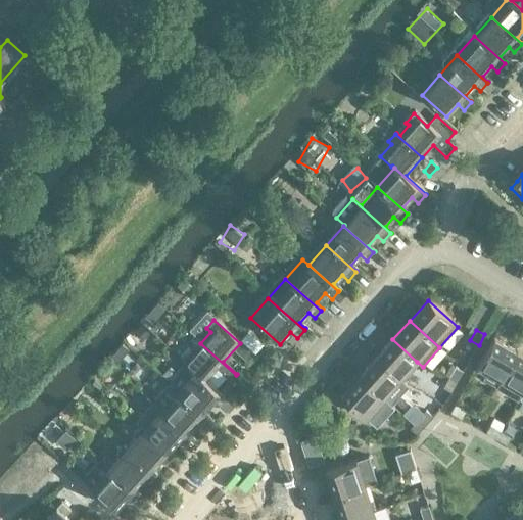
[(200,343),(196,339),(189,347),(192,350),(182,363),(226,400),(205,382),(215,372),(229,384),(236,375),(200,343)]
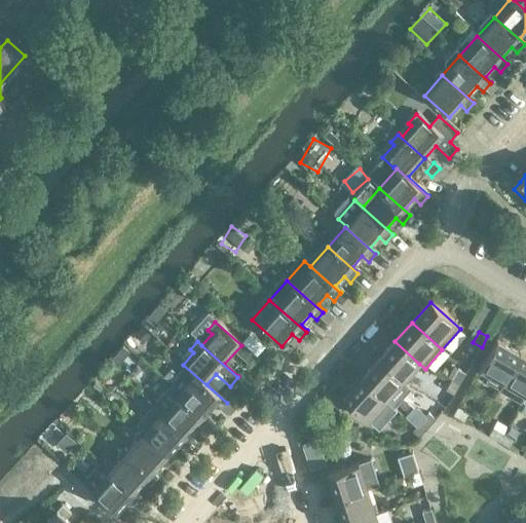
[(419,364),(395,341),(377,361),(402,383),(419,364)]
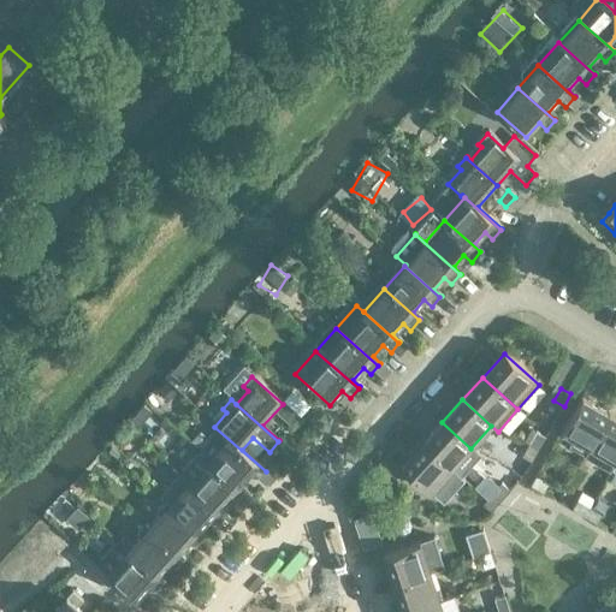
[(608,416),(581,400),(562,434),(588,450),(608,416)]
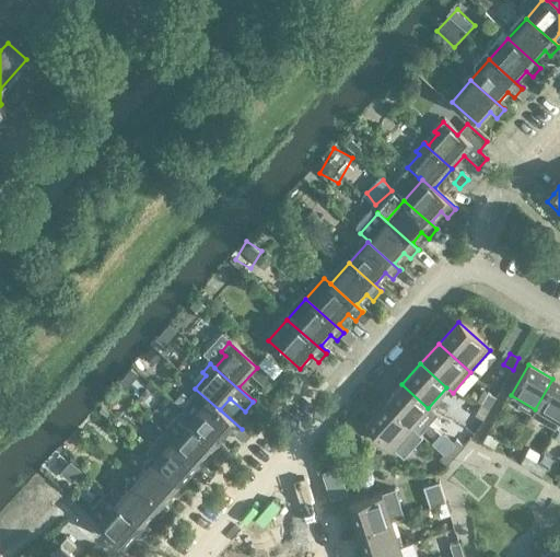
[(559,420),(559,383),(552,379),(535,409),(559,424),(559,420)]
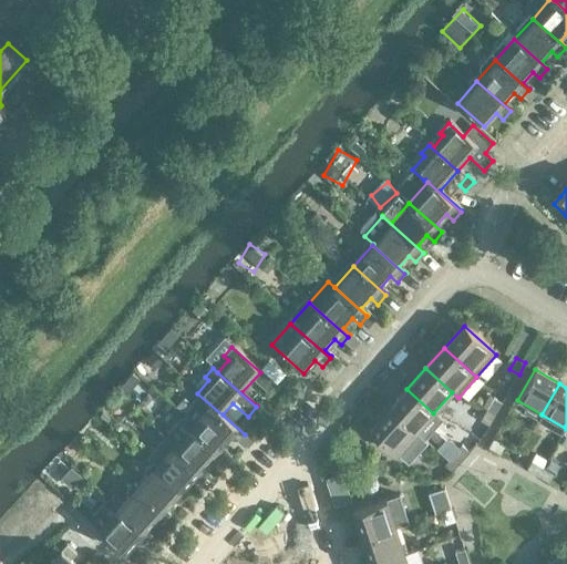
[(433,413),(406,389),(388,410),(414,434),(419,438),(437,417),(433,413)]
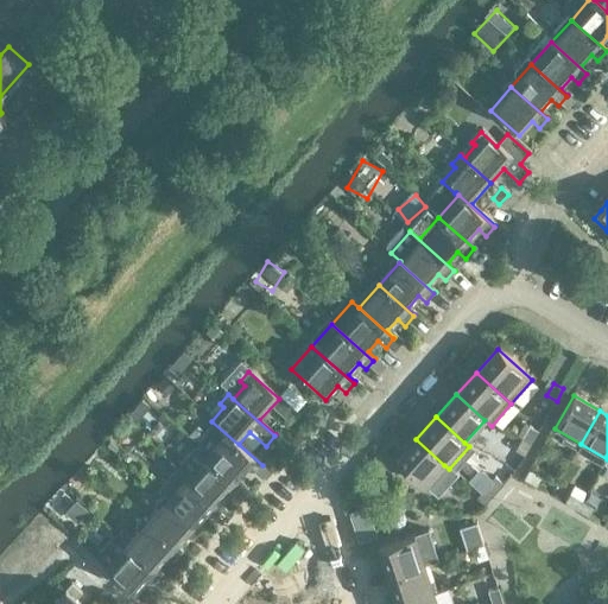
[(263,465),(211,421),(213,423),(206,431),(209,434),(197,447),(242,488),(242,487),(235,481),(245,469),(253,476),(263,465)]
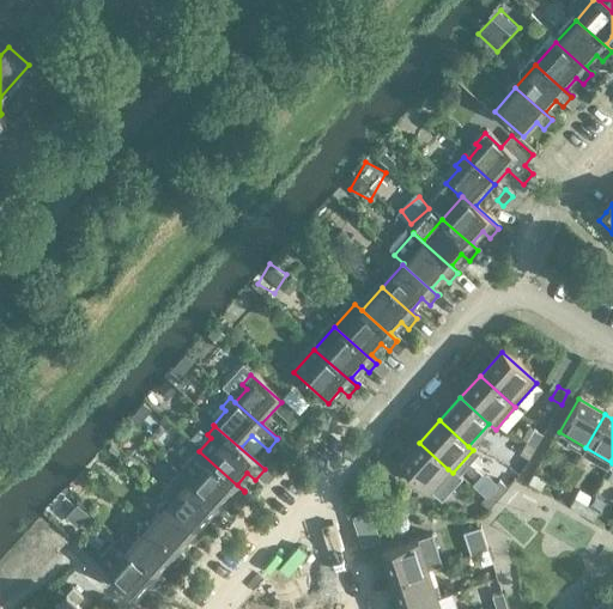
[(519,456),(528,461),(542,437),(529,430),(522,442),(526,444),(519,456)]
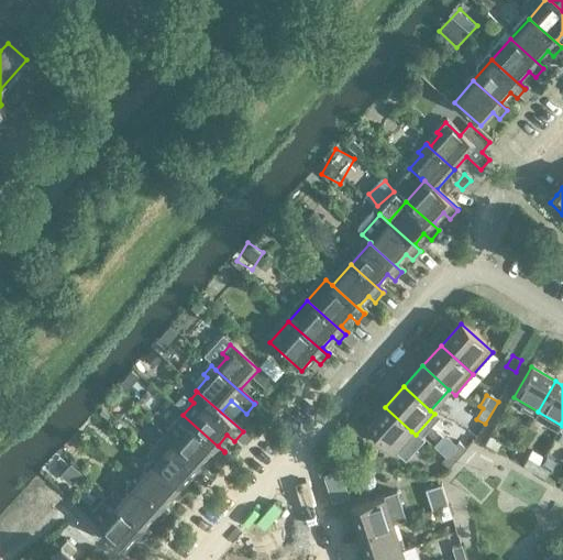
[(411,431),(385,407),(366,429),(393,452),(411,431)]
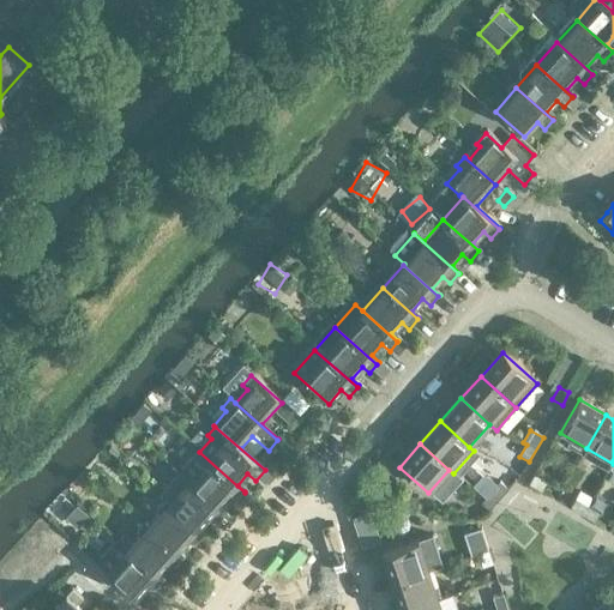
[(245,493),(199,452),(179,475),(224,515),(226,514),(217,507),(227,496),(235,503),(245,493)]
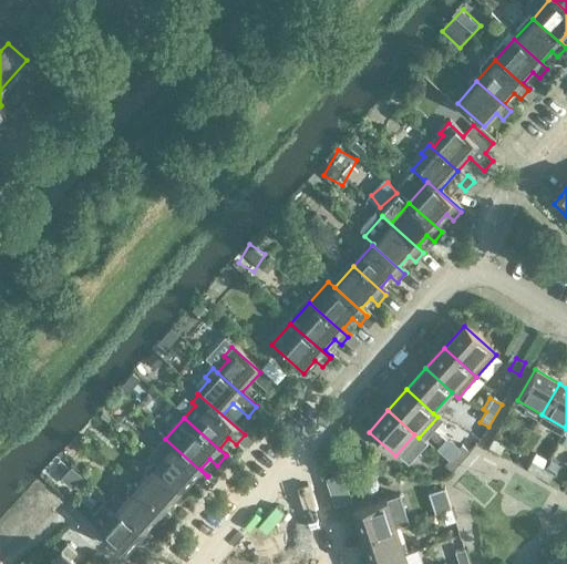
[(207,477),(165,439),(146,460),(156,469),(188,498),(188,496),(182,490),(192,480),(198,485),(207,477)]
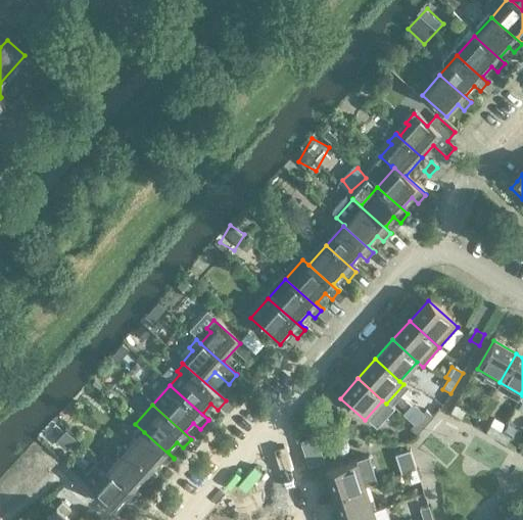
[(449,414),(461,420),(465,413),(455,406),(449,414)]
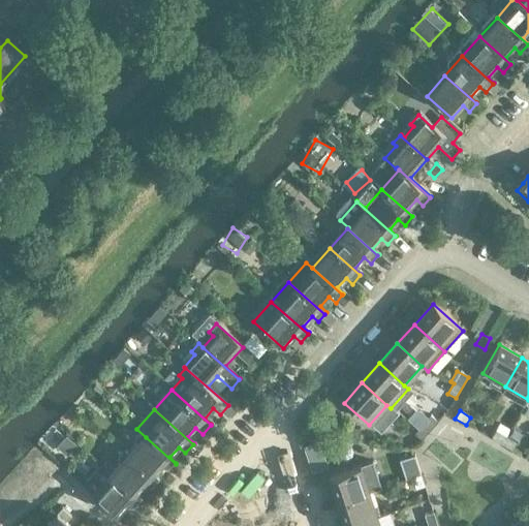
[(422,426),(429,432),(437,423),(430,415),(422,426)]
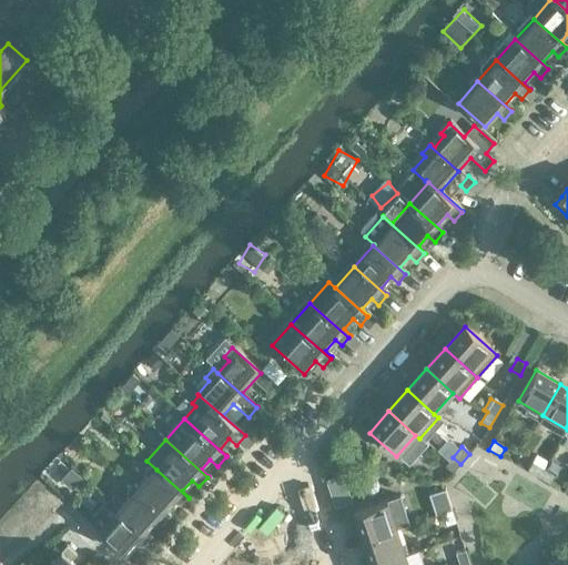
[(386,462),(366,457),(364,473),(383,476),(386,462)]
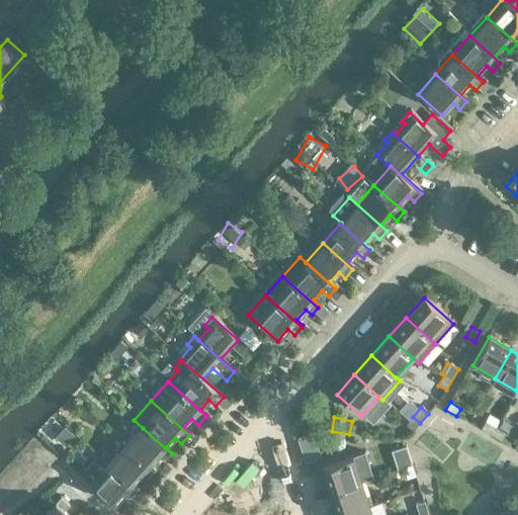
[(406,426),(412,432),(420,423),(413,417),(406,426)]
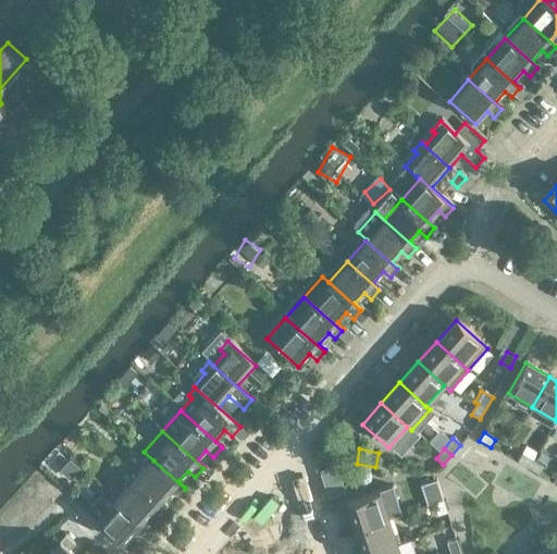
[(528,469),(533,460),(521,454),(517,463),(528,469)]
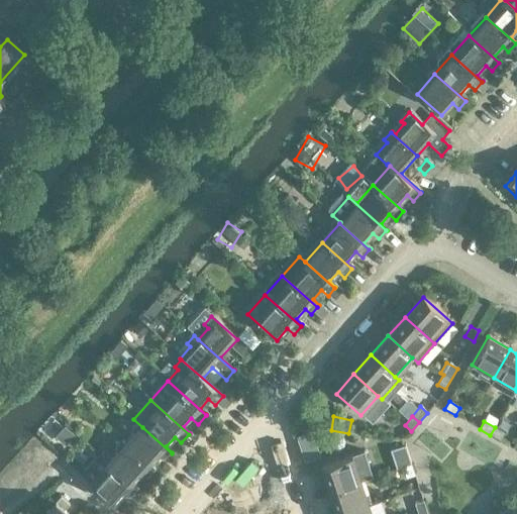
[(142,427),(125,446),(154,473),(156,472),(148,466),(158,455),(165,461),(172,453),(142,427)]
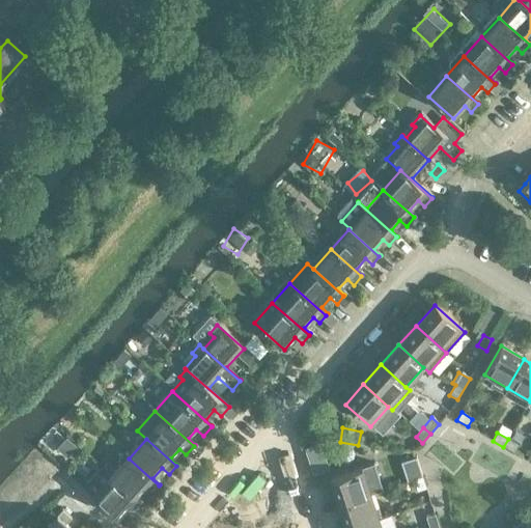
[(503,447),(513,453),(519,445),(508,439),(503,447)]
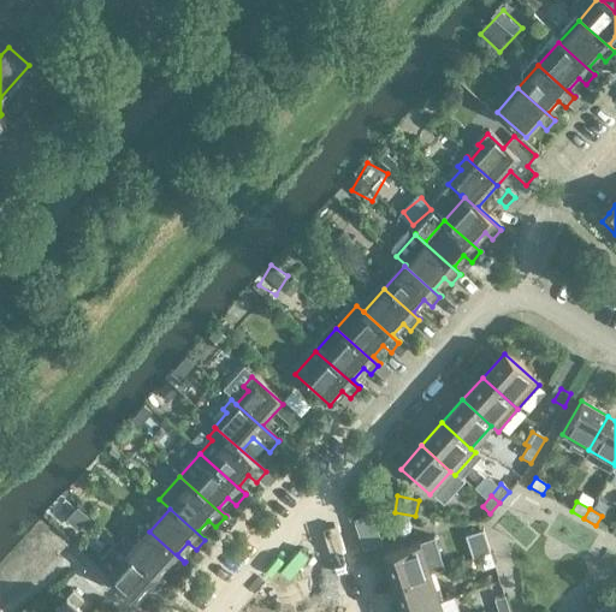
[(357,518),(365,548),(375,546),(368,516),(357,518)]
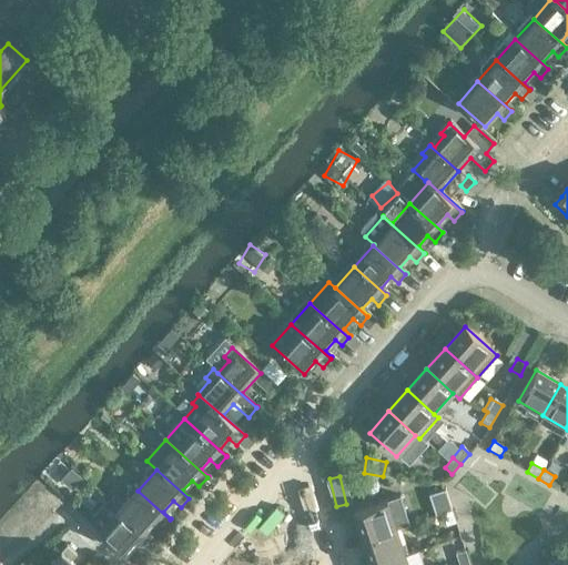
[(138,491),(119,512),(151,541),(152,540),(144,533),(154,522),(161,528),(170,520),(138,491)]
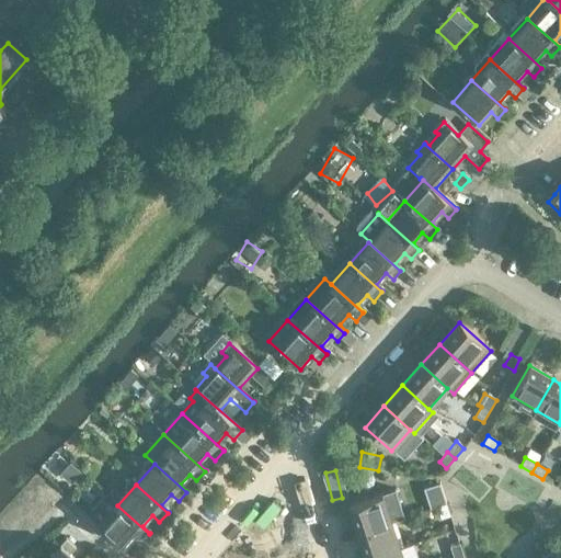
[(446,505),(442,492),(433,494),(437,509),(446,505)]
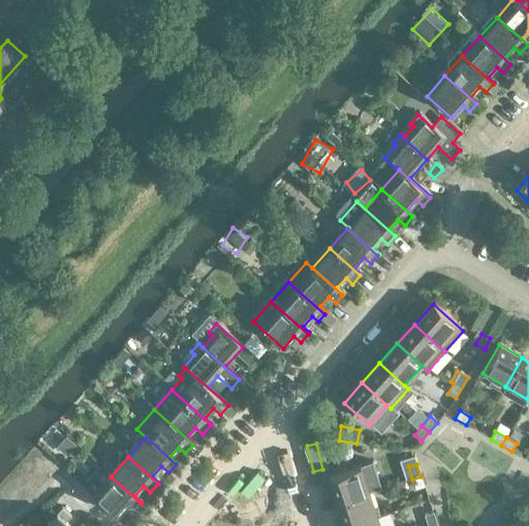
[(361,468),(334,476),(329,478),(337,504),(369,494),(382,490),(379,480),(366,484),(361,468)]
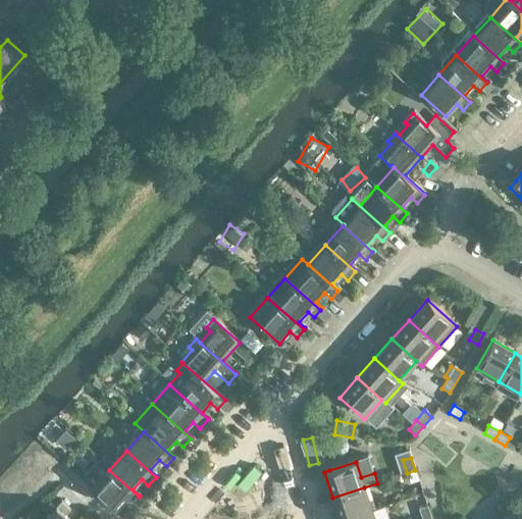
[(132,505),(139,497),(109,470),(91,489),(114,510),(124,499),(132,505)]
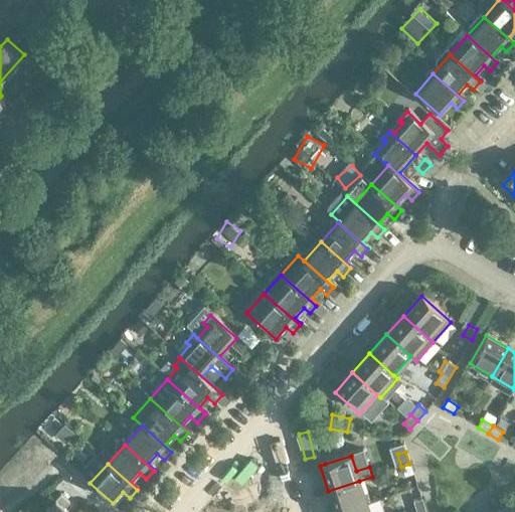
[(409,464),(401,467),(404,478),(412,475),(409,464)]
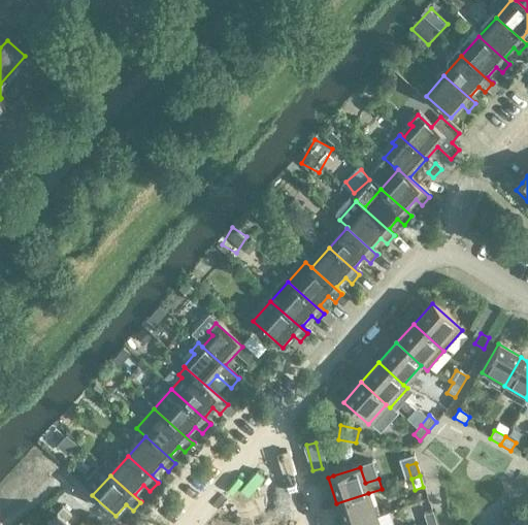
[(368,493),(336,503),(343,524),(355,524),(376,518),(368,493)]
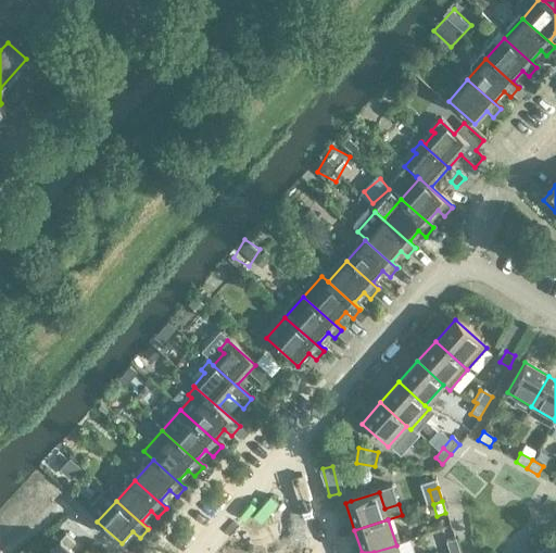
[(63,536),(49,552),(67,552),(66,551),(72,543),(63,536)]
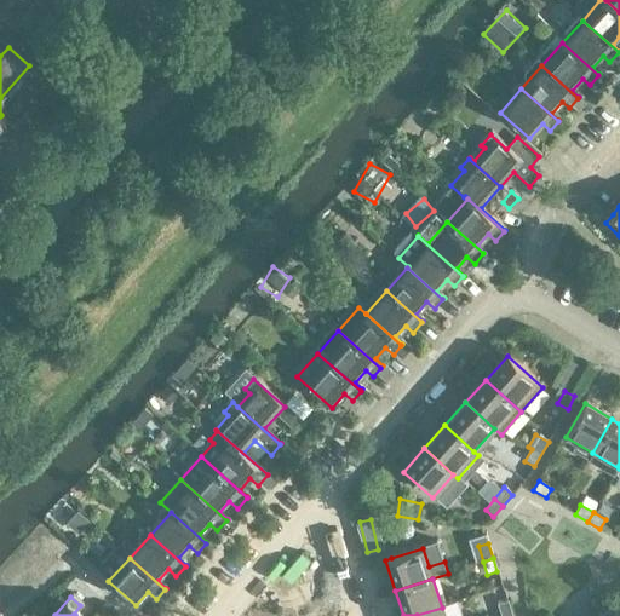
[(512,615),(507,602),(497,604),(500,615),(512,615)]
